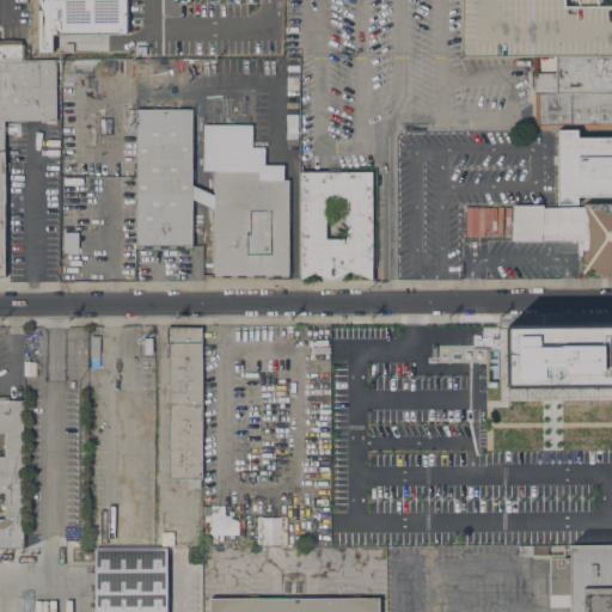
[(44,42),(44,0),(127,0),(127,22),(62,22),(62,42),(44,42)]
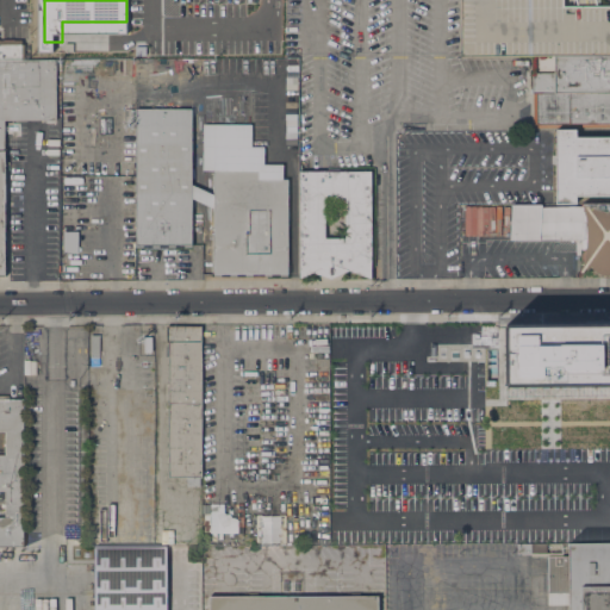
[(609,55),(554,55),(461,57),(459,0),(596,0),(596,6),(609,6),(609,55)]
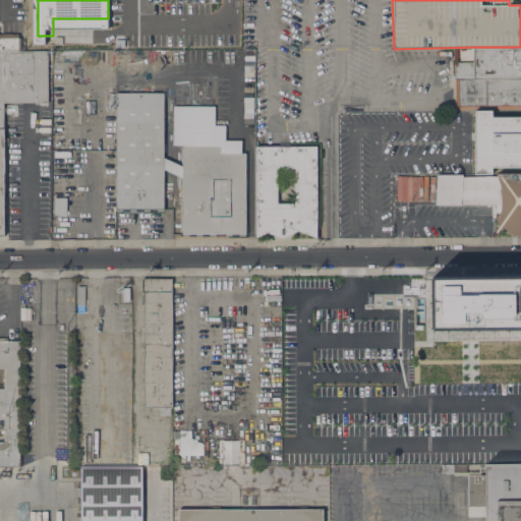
[(0,51),(0,35),(21,35),(21,46),(47,46),(47,51),(0,51)]
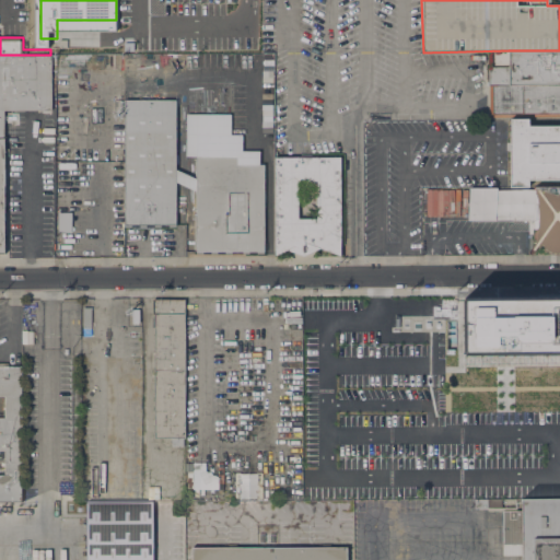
[(559,85),(489,86),(489,67),(509,67),(509,50),(559,50),(559,85)]
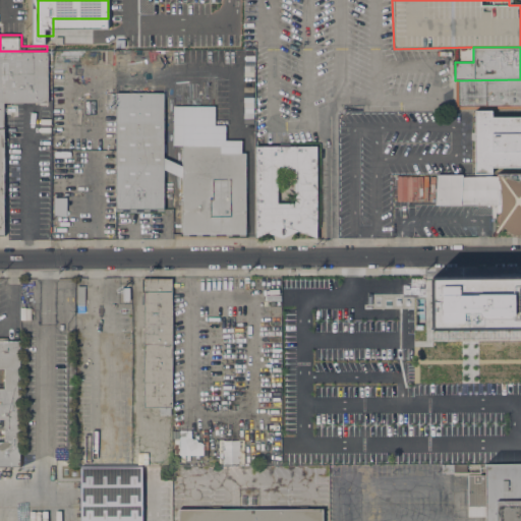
[(0,236),(0,51),(47,51),(47,103),(10,103),(10,104),(6,104),(6,103),(4,103),(4,236),(0,236)]
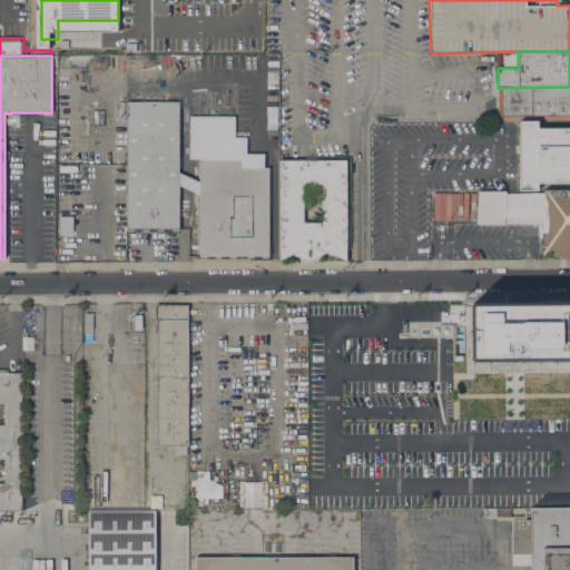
[(569,87),(569,118),(499,120),(498,88),(569,87)]
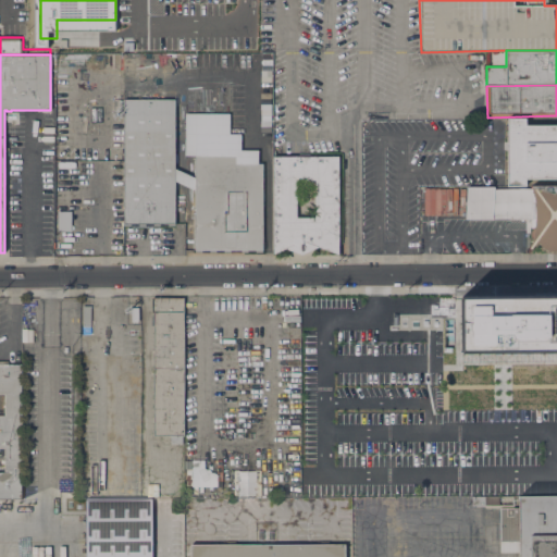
[(123,190),(123,99),(174,99),(175,224),(124,224),(124,218),(123,190)]
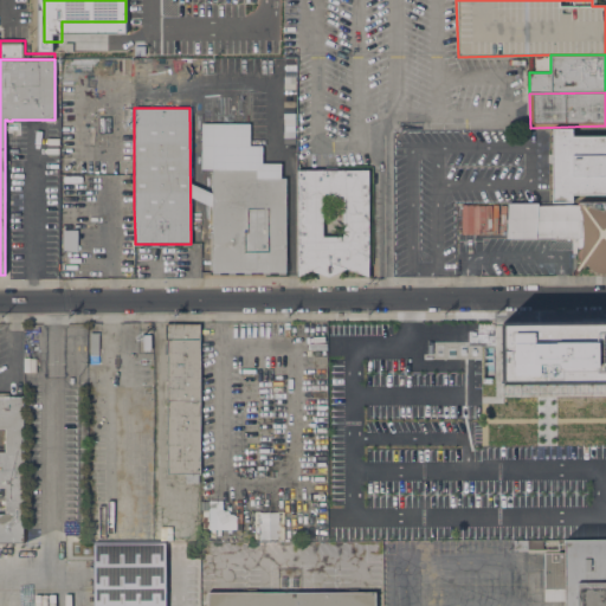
[(605,193),(572,194),(572,201),(553,201),(553,130),(572,130),(572,137),(605,136),(605,193)]
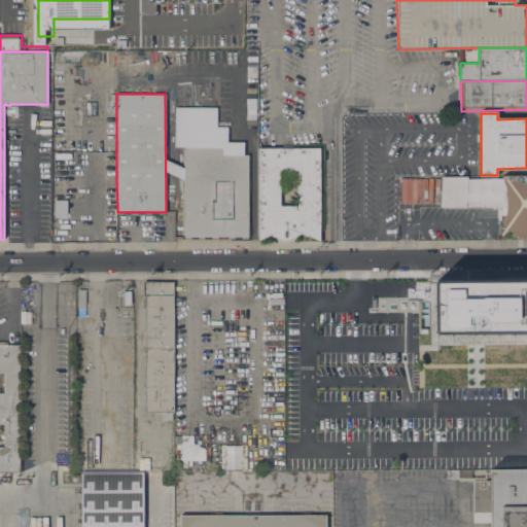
[(227,143),(241,143),(241,154),(249,154),(248,239),(184,239),(184,179),(174,179),(175,127),(227,127),(227,143)]
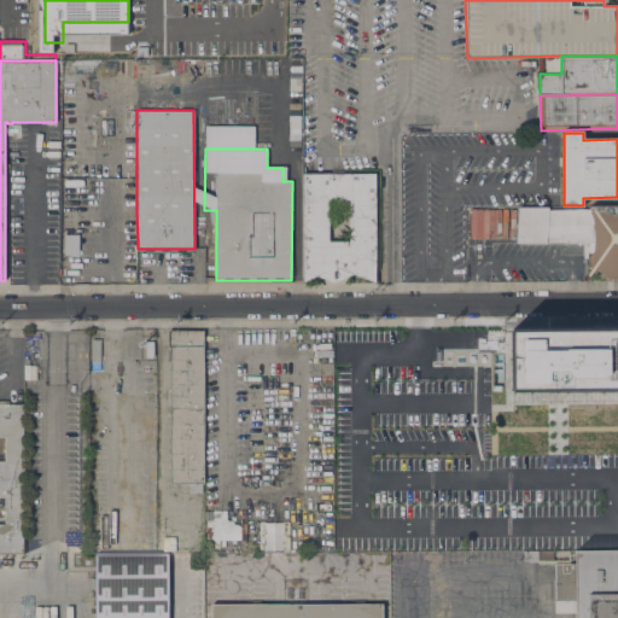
[(318,275),(303,283),(303,174),(375,173),(375,283),(353,274),(336,283),(318,275)]
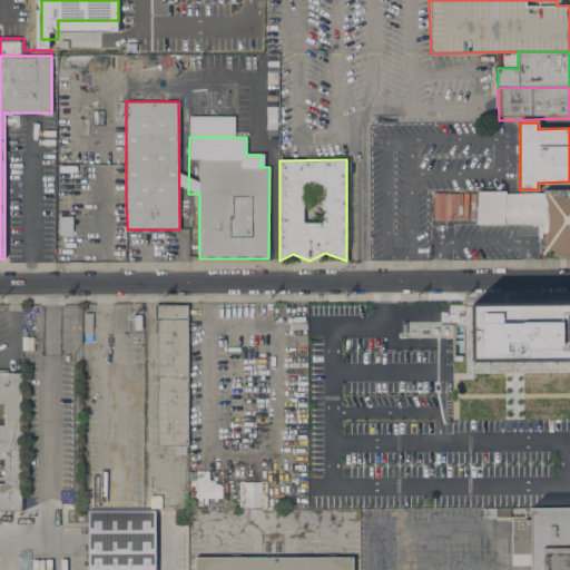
[(505,190),(505,193),(543,193),(543,223),(478,224),(478,190),(505,190)]
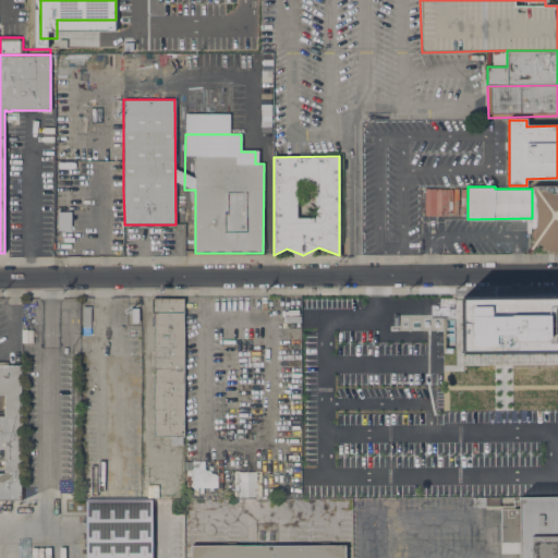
[(423,215),(464,215),(465,189),(424,187),(423,215)]
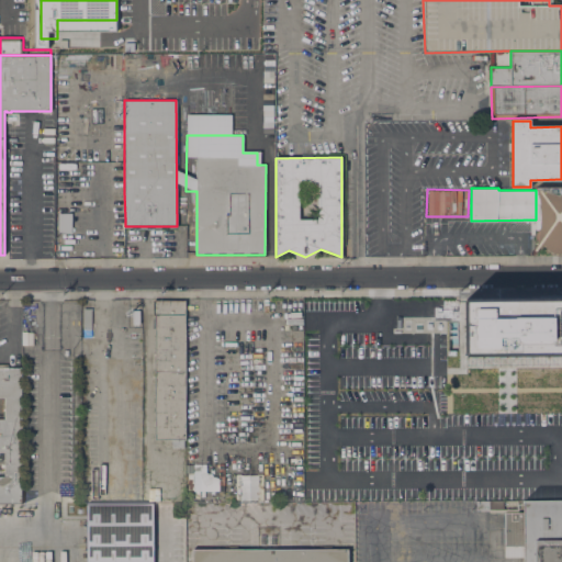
[(561,254),(555,254),(547,250),(543,244),(534,256),(531,254),(538,242),(539,235),(540,218),(539,203),(536,189),(561,189),(561,254)]
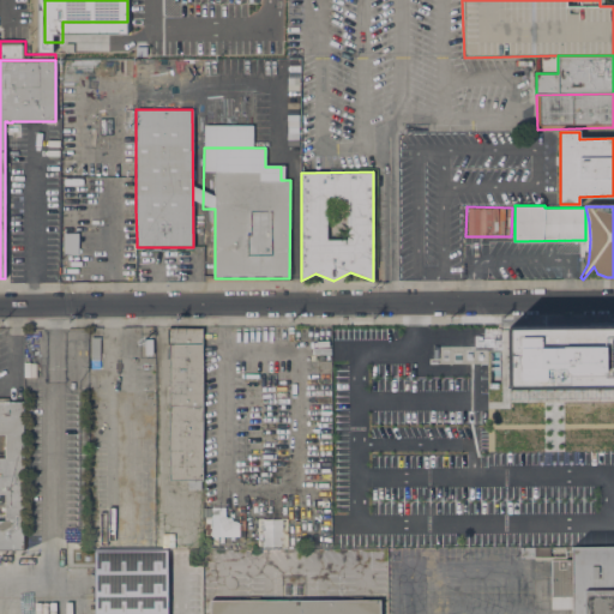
[(137,240),(124,240),(124,210),(136,210),(137,240)]
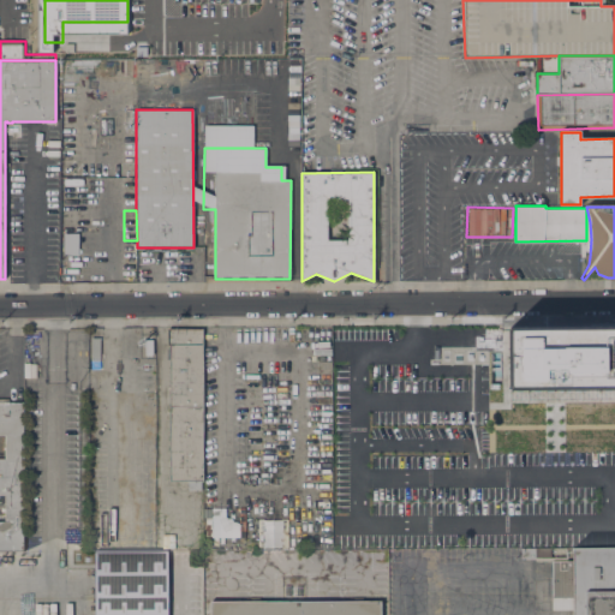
[(63,255),(77,255),(77,233),(63,233),(63,255)]
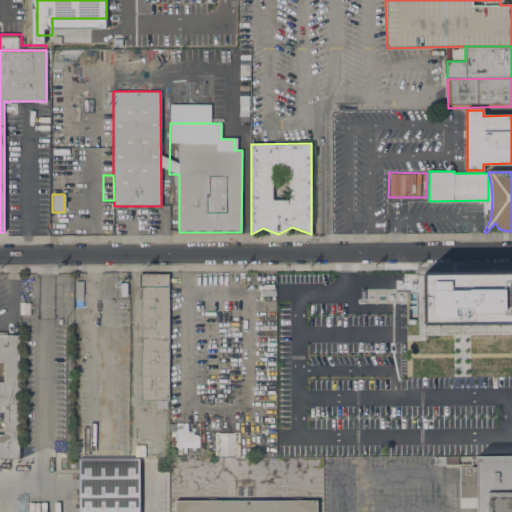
[(458,325),(424,325),(424,323),(422,323),(422,275),(422,274),(424,274),(424,273),(511,272),(511,324),(464,325),(458,325)]
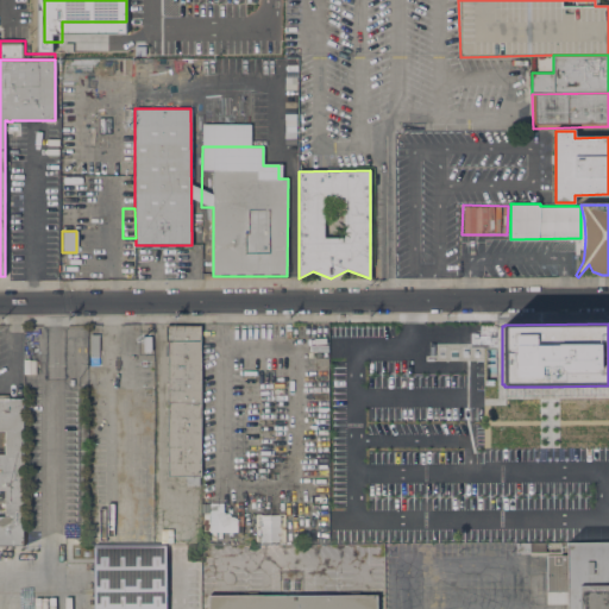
[(168,341),(165,341),(165,325),(201,325),(201,476),(200,476),(200,485),(186,485),(186,476),(168,476),(168,341)]
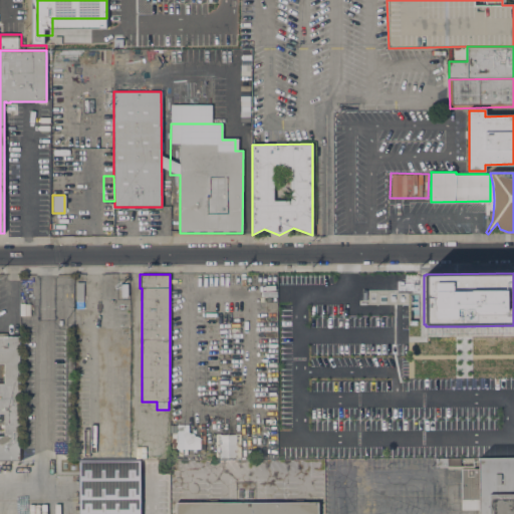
[(466,326),(466,327),(513,326),(513,334),(426,335),(426,327),(460,327),(460,326),(466,326)]
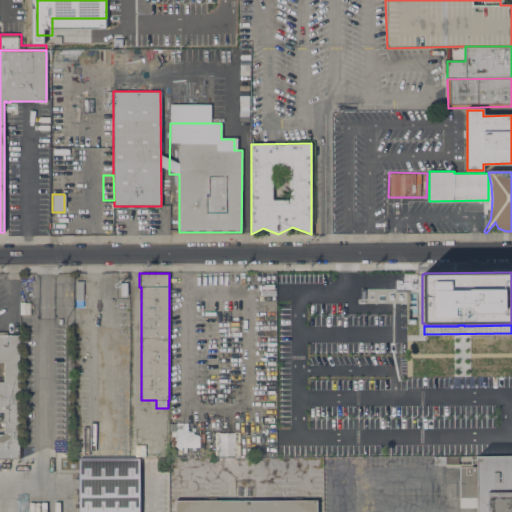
[(0,434),(2,434),(2,429),(4,429),(4,412),(0,412),(0,382),(4,382),(4,362),(0,362),(0,334),(7,334),(7,335),(19,335),(19,459),(0,459),(0,434)]
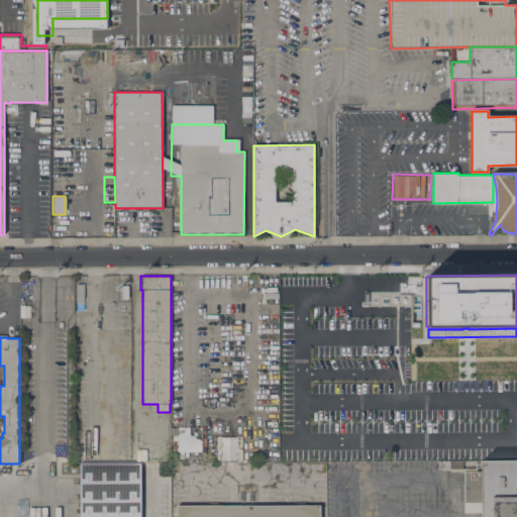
[(240,436),(234,436),(233,424),(219,424),(220,460),(240,460),(240,436)]
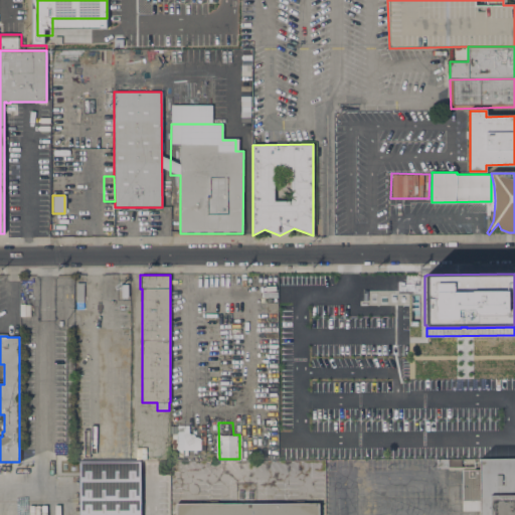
[(177,425),(200,424),(200,449),(178,450),(177,425)]
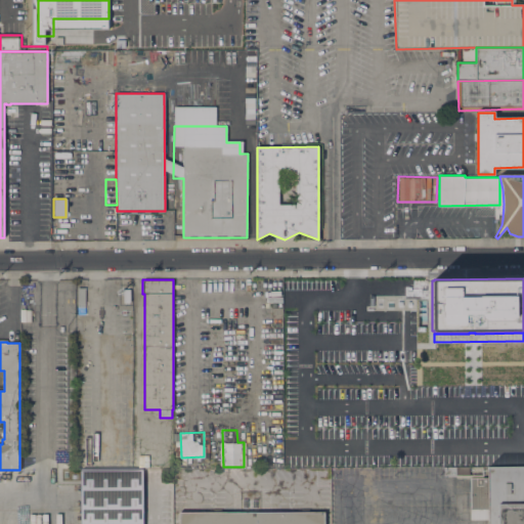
[(523,523),(488,523),(488,509),(471,510),(471,478),(487,478),(487,466),(523,465),(523,523)]
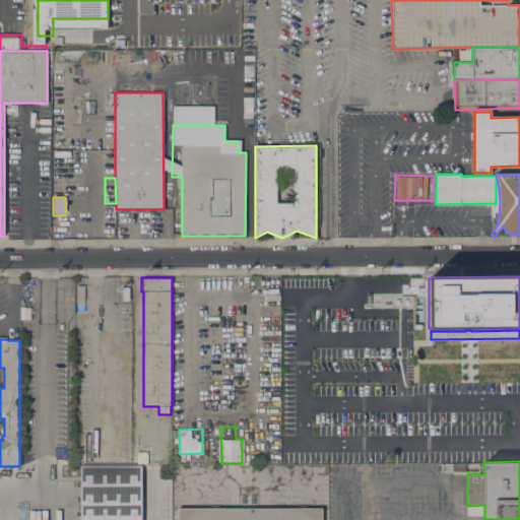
[(80,519),(80,466),(141,465),(141,519),(80,519)]
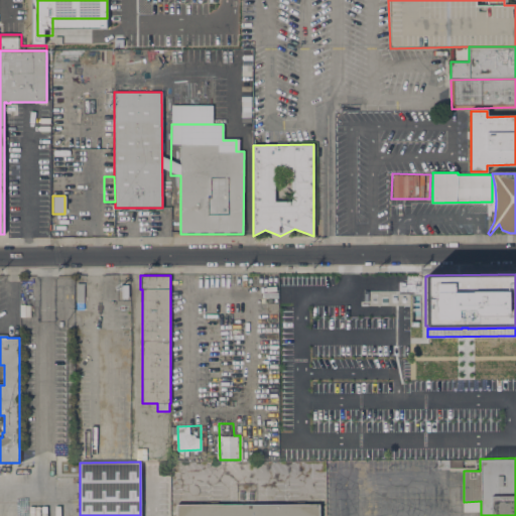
[(319,504),(319,515),(176,515),(176,504),(319,504)]
